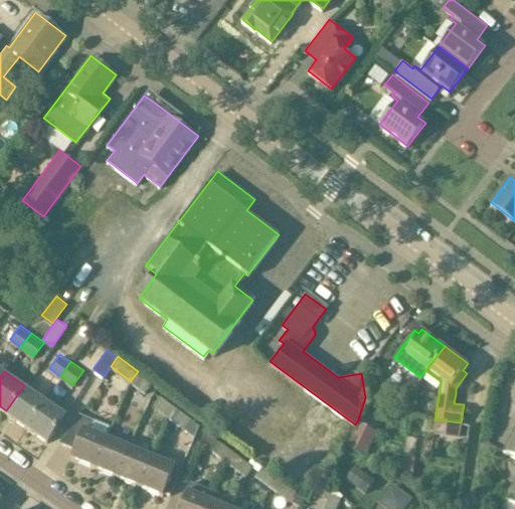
[(145,391),(152,381),(138,371),(131,380),(131,381),(145,391)]
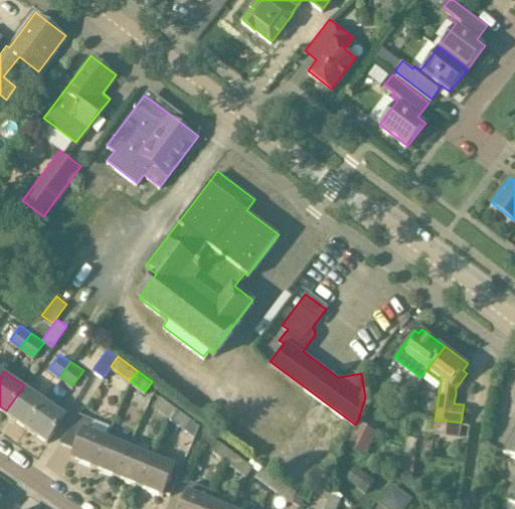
[(26,425),(44,399),(24,385),(6,410),(26,425)]
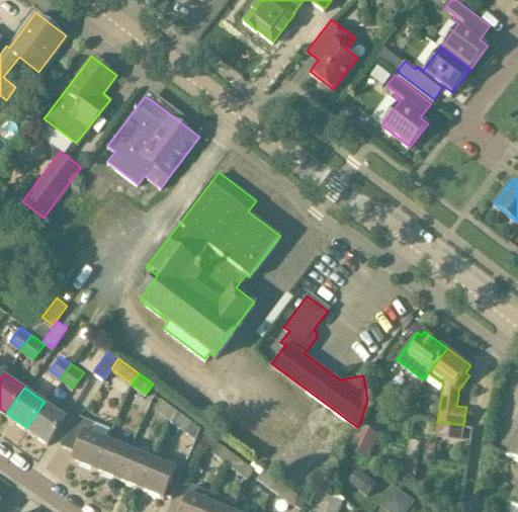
[(161,397),(154,407),(171,419),(171,418),(178,409),(161,397)]
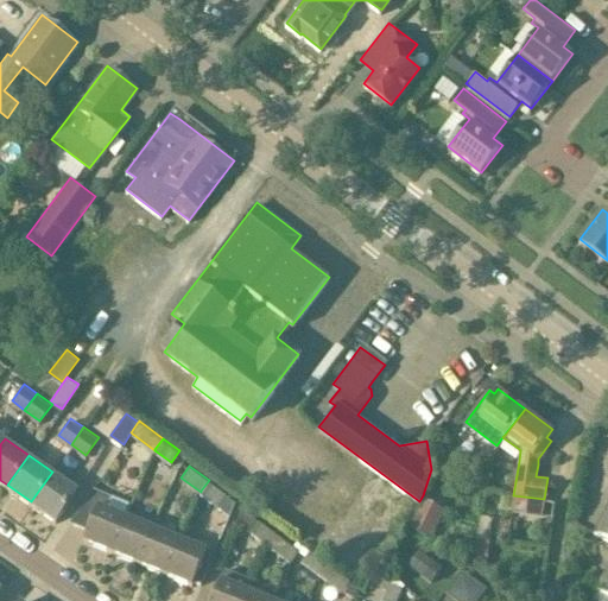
[(56,519),(77,488),(52,472),(31,501),(56,519)]
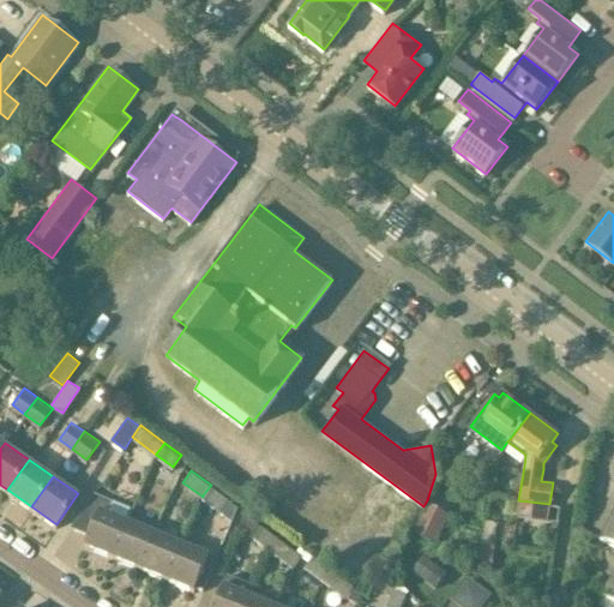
[(223,512),(232,500),(211,485),(203,496),(203,497),(223,512)]
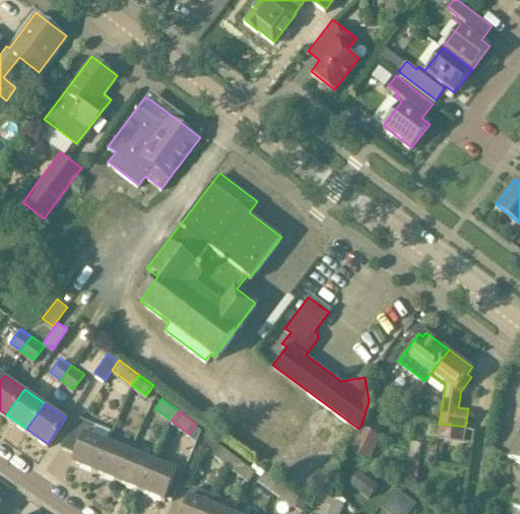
[(94,469),(108,439),(91,433),(96,422),(80,414),(60,444),(75,451),(71,459),(94,469)]
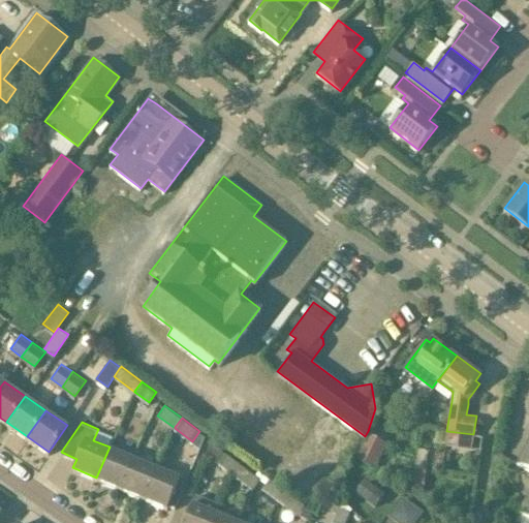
[(365,436),(355,457),(375,466),(387,440),(368,431),(365,436)]
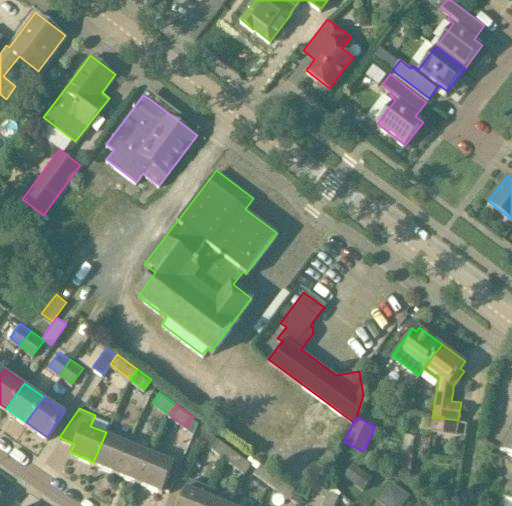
[(511,505),(511,426),(500,446),(511,452),(511,473),(501,493),(503,494),(499,502),(506,505),(511,505)]
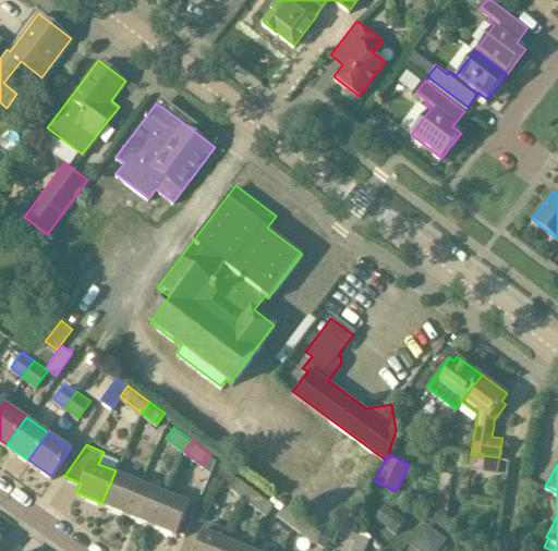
[(116,470),(101,503),(126,513),(140,481),(116,470)]
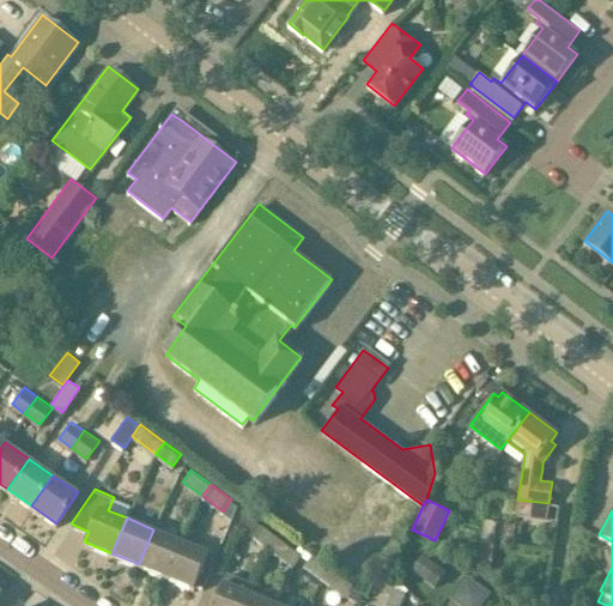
[(574,522),(572,535),(581,537),(583,523),(574,522)]
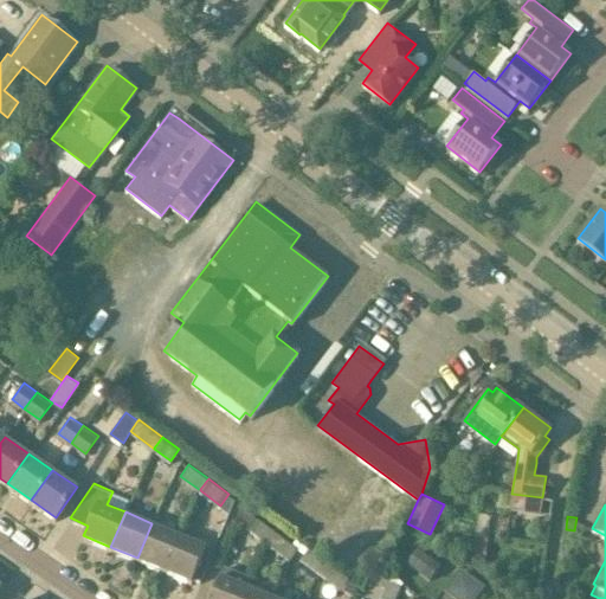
[(258,517),(250,529),(266,541),(266,540),(275,529),(258,517)]
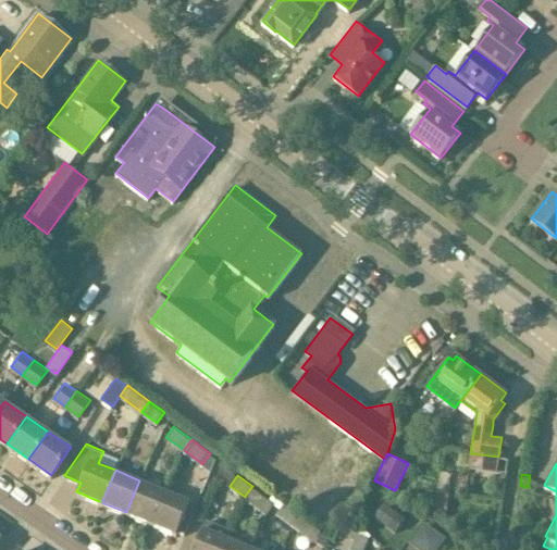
[(139,480),(126,512),(151,522),(164,490),(139,480)]
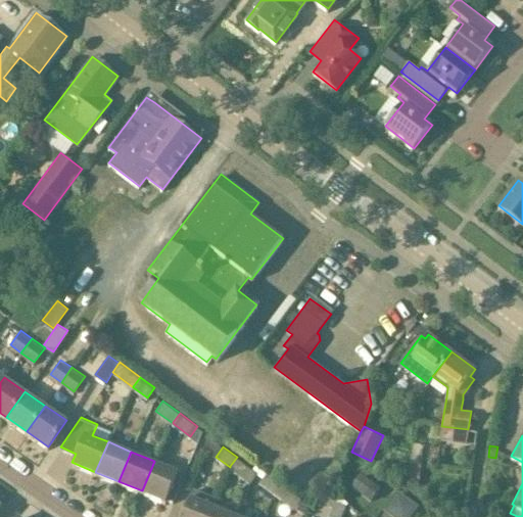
[(250,482),(257,472),(237,457),(230,466),(230,467),(250,482)]
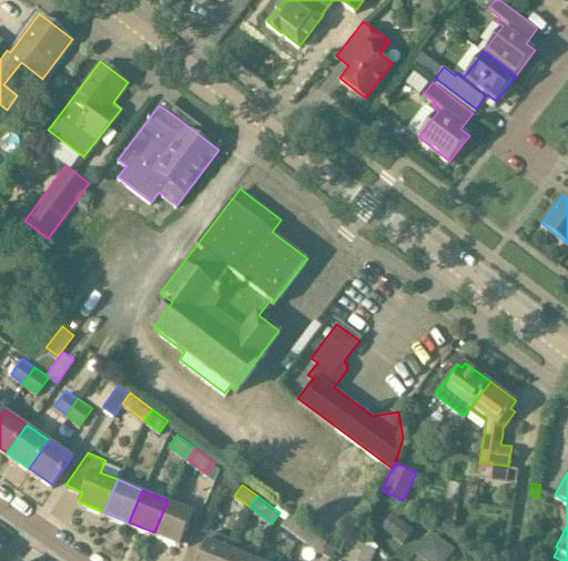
[(458,501),(447,499),(444,522),(454,524),(458,501)]
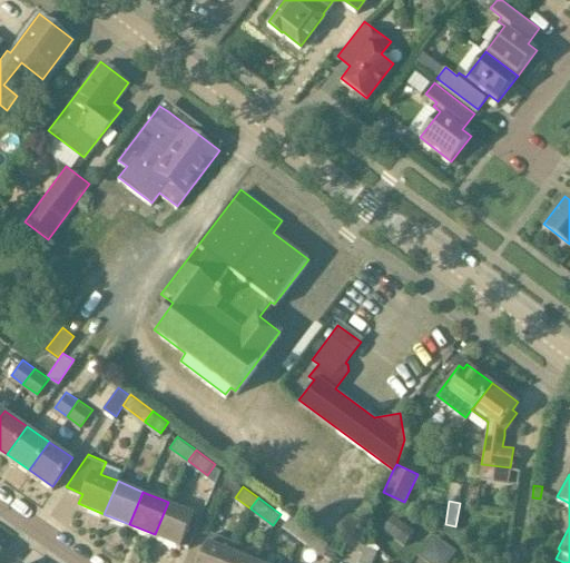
[(189,543),(200,515),(194,512),(168,502),(155,534),(180,545),(183,541),(189,543)]
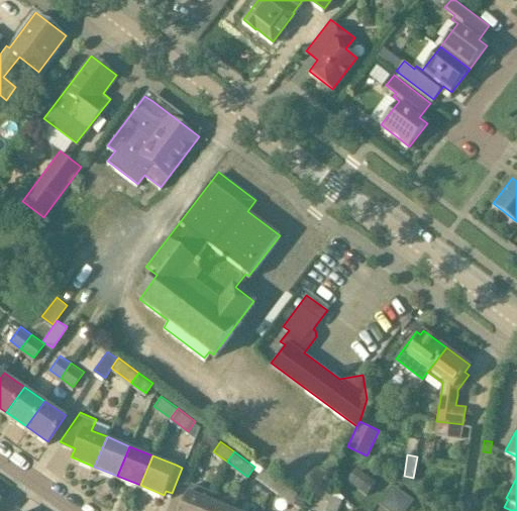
[(264,467),(256,476),(271,486),(278,477),(264,467)]
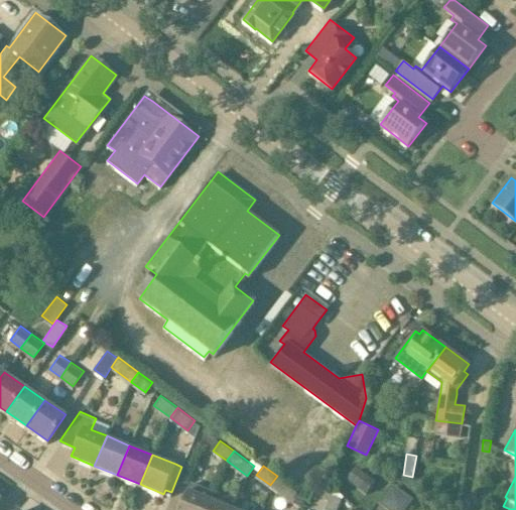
[(374,480),(356,467),(348,478),(366,491),(374,480)]
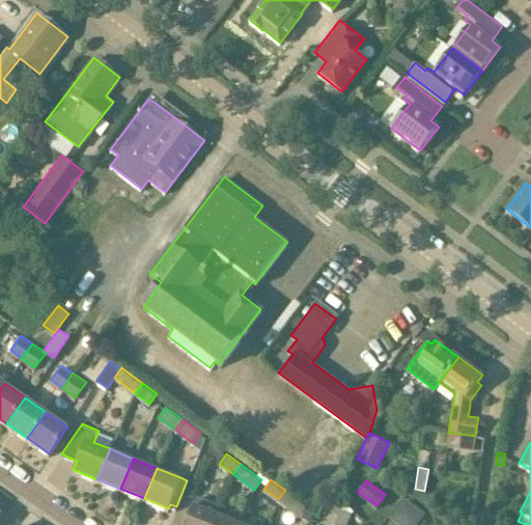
[(299,516),(307,505),(285,490),(278,499),(299,516)]
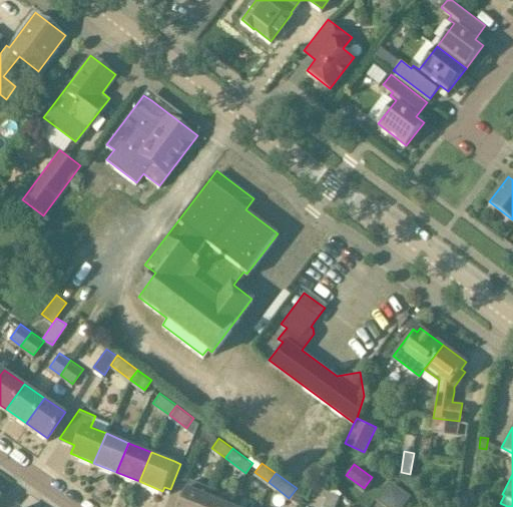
[(189,478),(176,506),(204,506),(209,496),(210,497),(213,488),(189,478)]
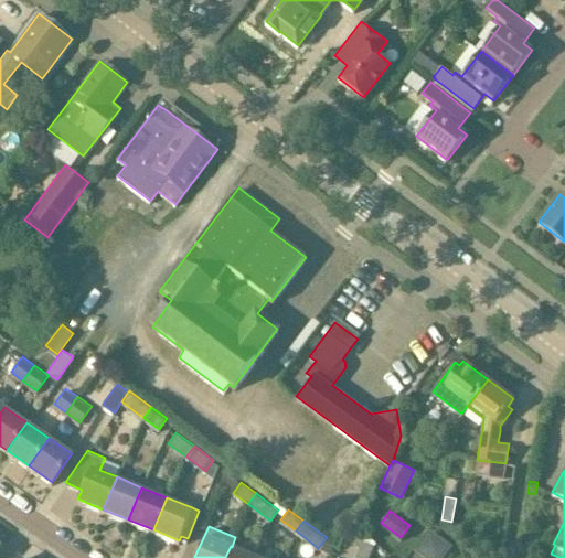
[(360,557),(369,557),(376,542),(360,530),(354,543),(359,546),(354,556),(360,557)]
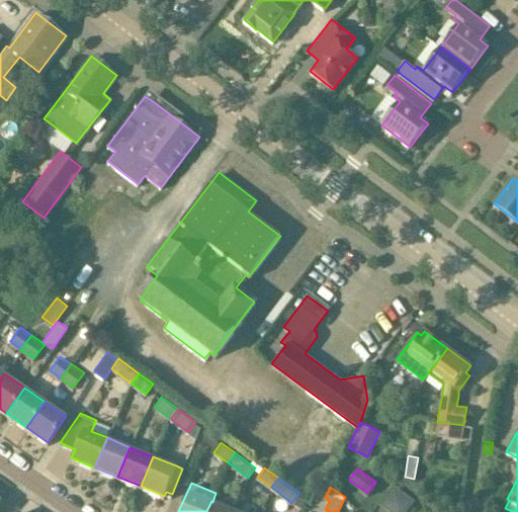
[(382,503),(395,511),(402,511),(411,500),(394,487),(382,503)]
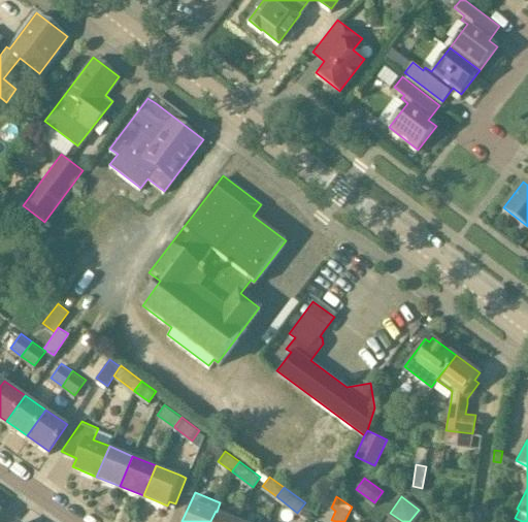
[(237,521),(238,521),(217,512),(216,511),(210,521),(237,521)]
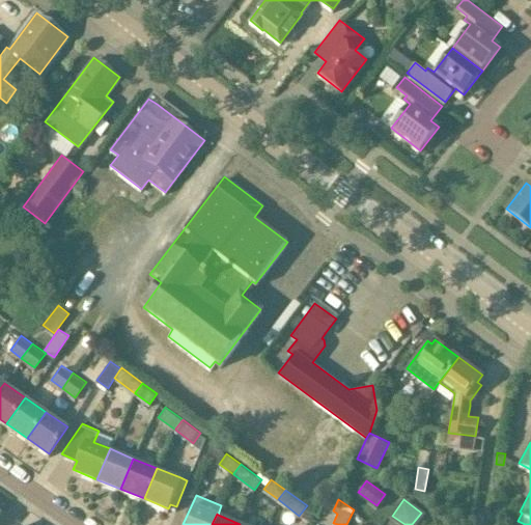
[(404,524),(392,516),(391,515),(383,524),(404,524)]
